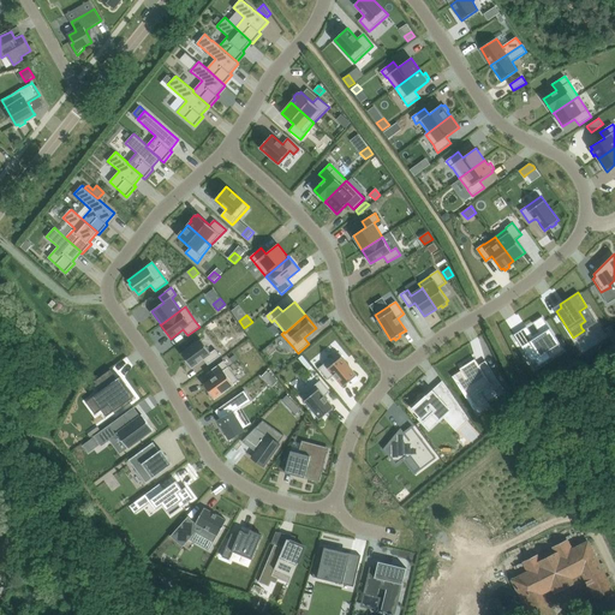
[(541,334),(521,347),(531,362),(535,360),(547,352),(550,358),(563,350),(543,316),(533,322),(541,334)]
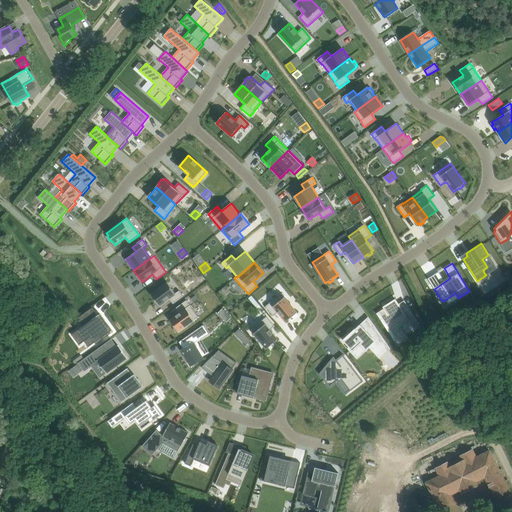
[(167,282),(151,294),(160,306),(170,299),(173,304),(183,296),(179,291),(175,293),(167,282)]
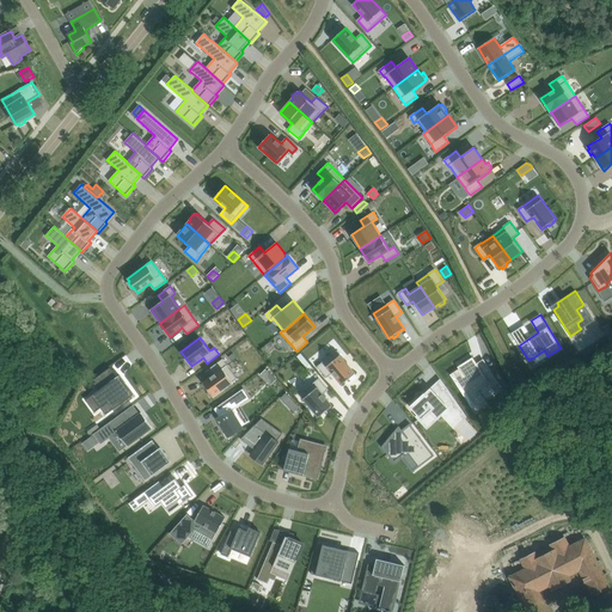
[(336,350),(317,366),(326,378),(332,373),(342,385),(355,373),(336,350)]
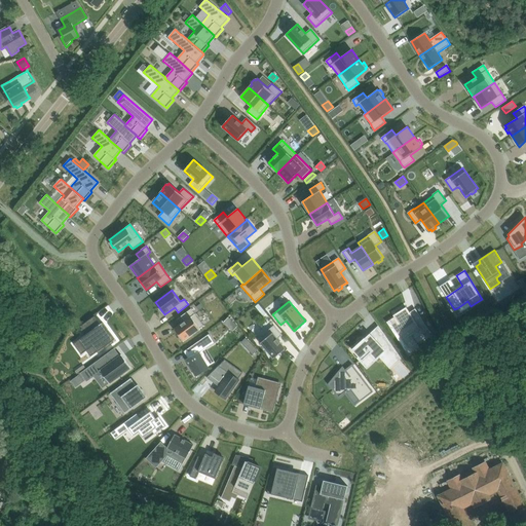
[(266,313),(259,303),(256,306),(263,315),(266,313)]
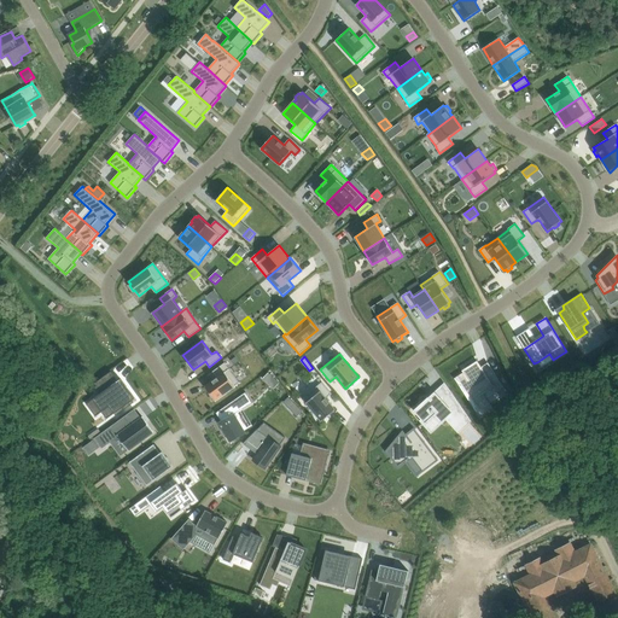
[(494,388),(497,392),(505,388),(495,373),(489,378),(478,361),(466,368),(467,369),(454,378),(479,417),(494,408),(484,394),(494,388)]
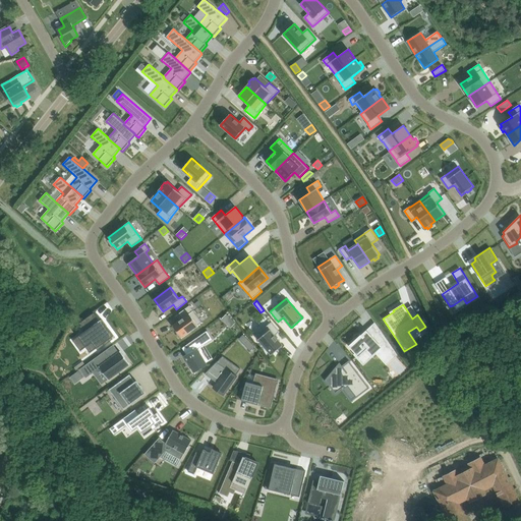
[(183,319),(173,326),(182,338),(203,323),(193,310),(189,305),(179,313),(183,319)]
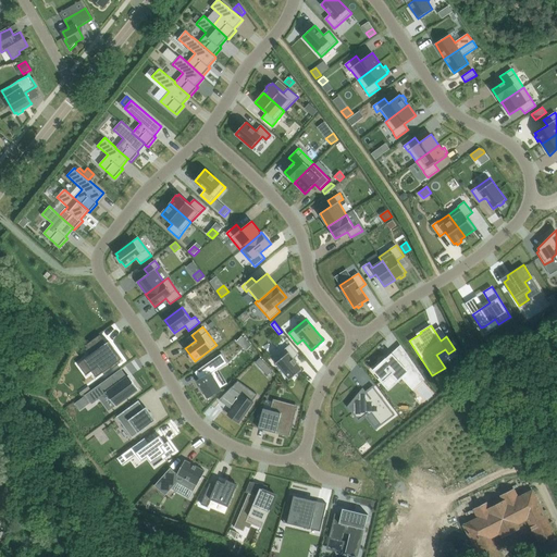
[(104,374),(121,362),(120,361),(122,359),(109,342),(107,343),(100,334),(86,345),(87,347),(86,348),(90,355),(84,360),(91,371),(99,367),(104,374)]
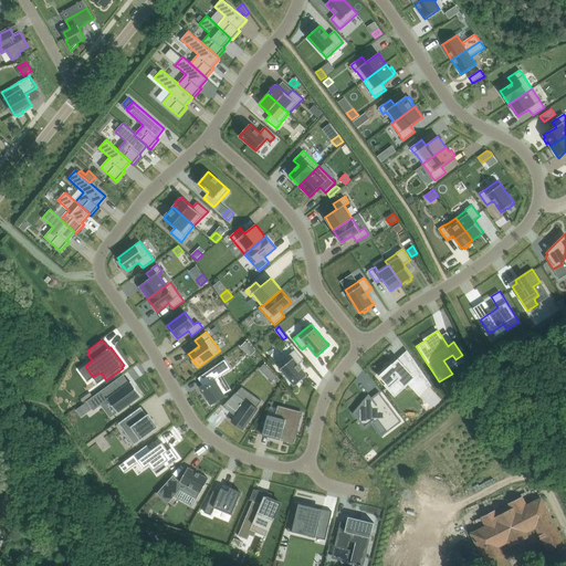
[(251,346),(247,341),(241,346),(245,352),(251,346)]
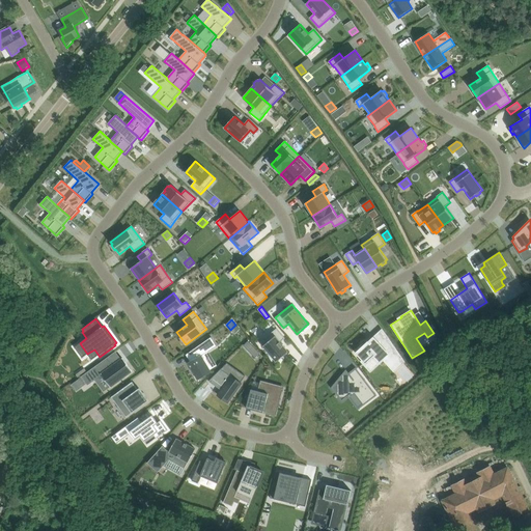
[(277,328),(260,342),(277,362),(288,352),(280,342),(285,338),(277,328)]
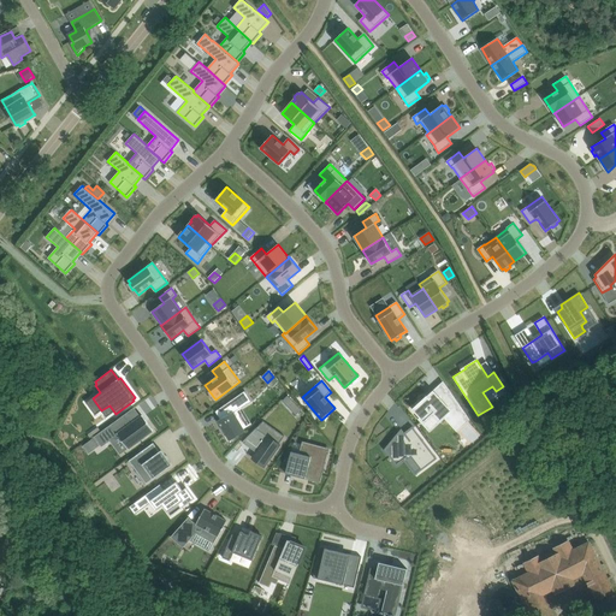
[(246,391),(215,412),(220,419),(218,421),(230,440),(246,432),(244,430),(234,413),(242,407),(252,402),(246,391)]
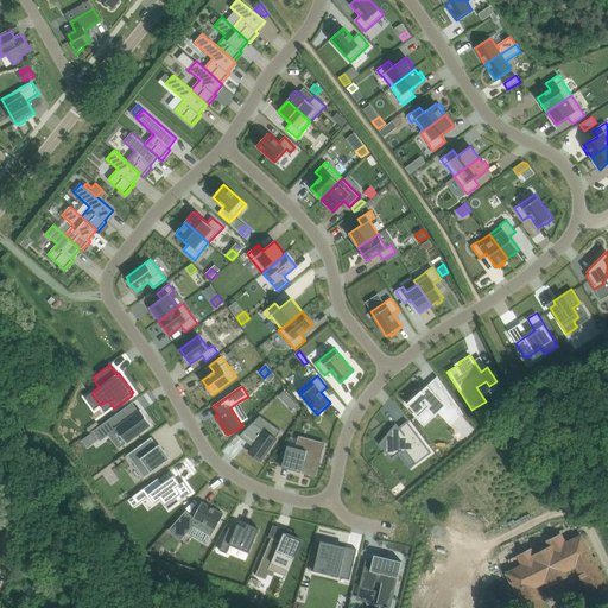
[(422,391),(407,404),(425,423),(441,409),(448,417),(458,407),(463,415),(463,413),(444,386),(443,387),(444,387),(436,394),(430,388),(424,393),(422,391)]
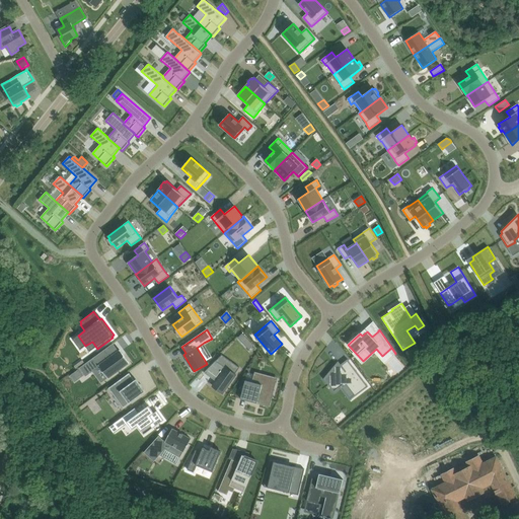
[(248,339),(242,332),(237,338),(243,344),(248,339)]
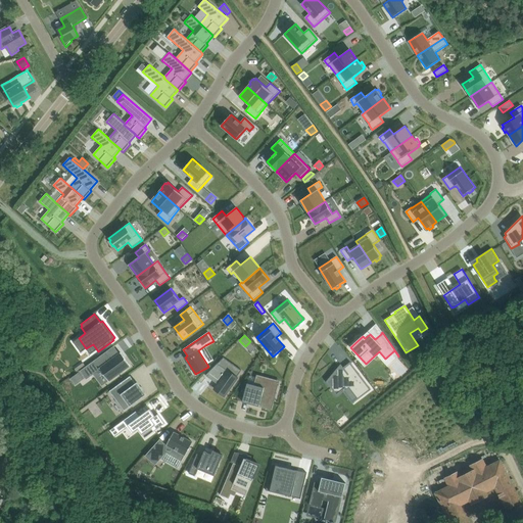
[(107,381),(129,367),(120,352),(111,359),(107,351),(82,369),(87,377),(98,369),(107,381)]
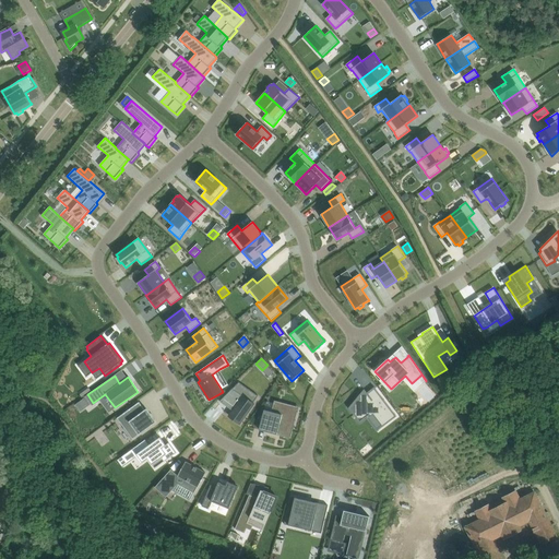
[(361,392),(348,407),(359,423),(373,412),(383,426),(395,416),(396,416),(375,387),(373,388),(375,388),(364,395),(361,392)]
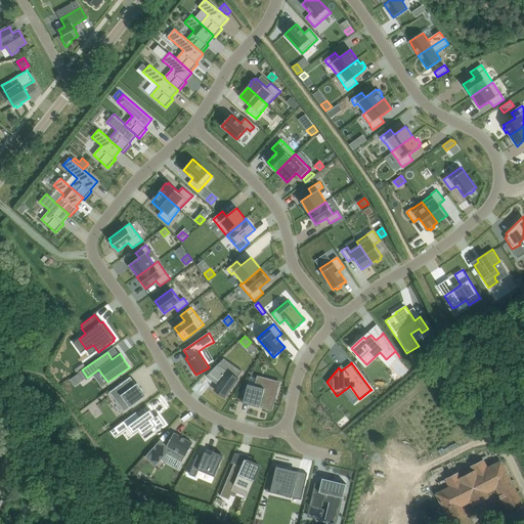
[(85,365),(84,363),(75,369),(77,373),(85,365)]
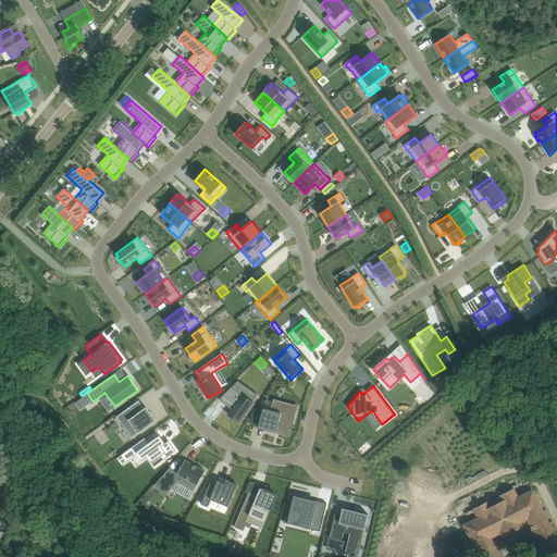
[(232,387),(219,399),(232,409),(229,415),(239,422),(254,403),(232,387)]
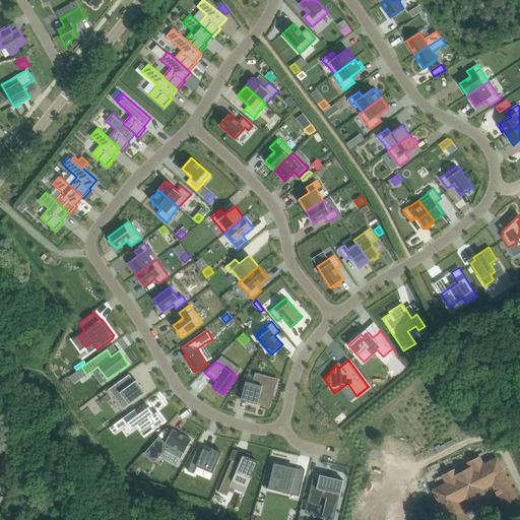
[(78,371),(70,377),(74,383),(83,377),(78,371)]
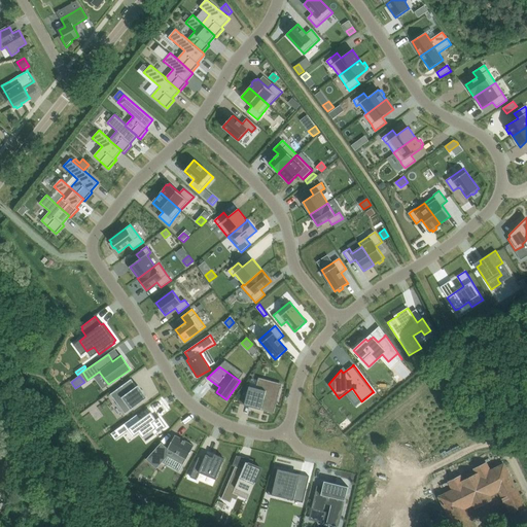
[(136,386),(131,379),(110,394),(125,414),(147,397),(138,384),(136,386)]
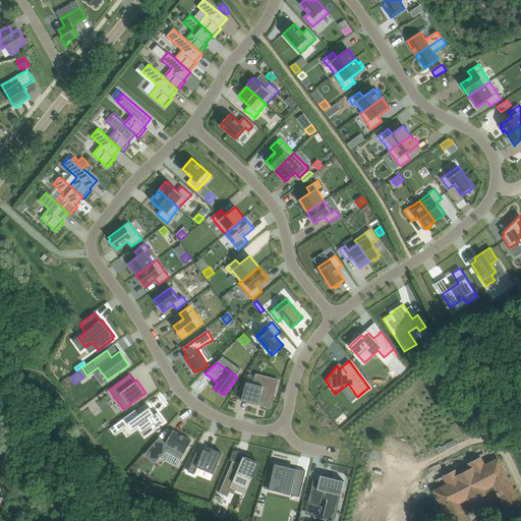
[(246,382),(241,400),(262,406),(271,408),(278,382),(264,378),(262,384),(253,382),(253,384),(246,382)]
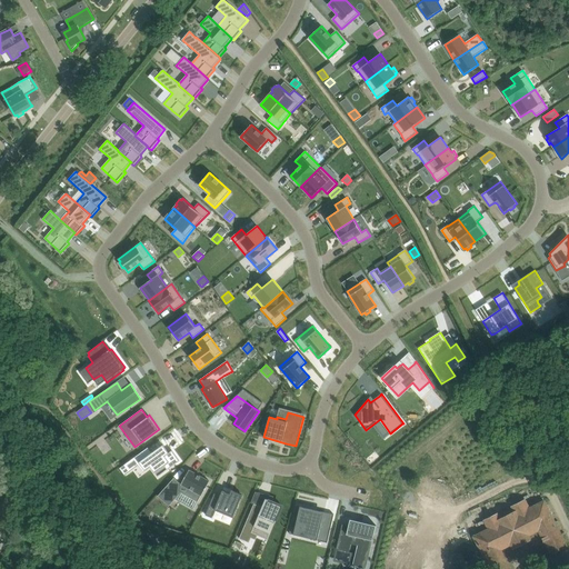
[(169,452),(163,445),(152,452),(149,448),(148,447),(137,456),(141,461),(138,462),(145,471),(151,467),(158,477),(180,460),(172,450),(169,452)]
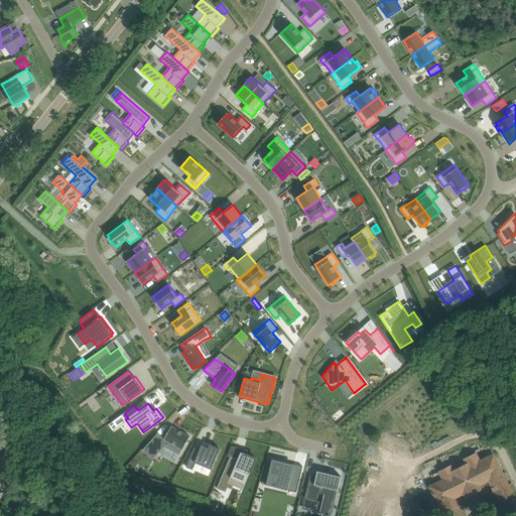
[(189,437),(170,426),(163,438),(157,433),(142,450),(151,460),(163,447),(178,456),(181,449),(182,450),(189,437)]
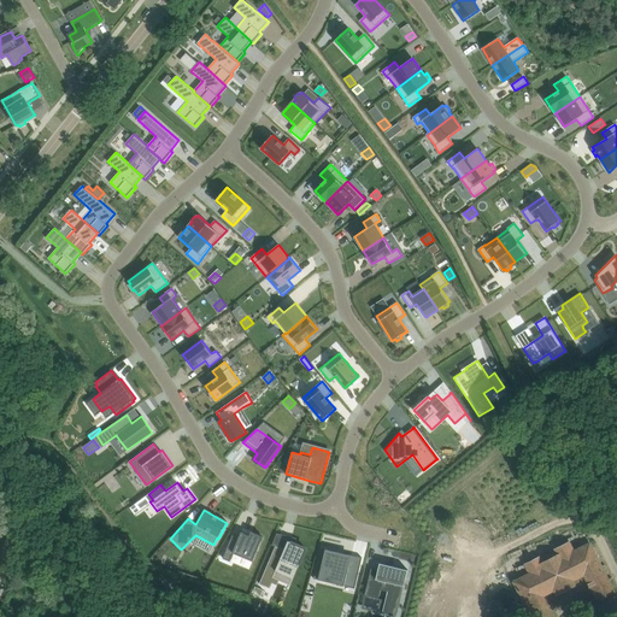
[(253,560),(263,536),(252,532),(250,535),(244,533),(245,533),(241,532),(240,536),(233,534),(223,557),(230,560),(234,552),(253,560)]
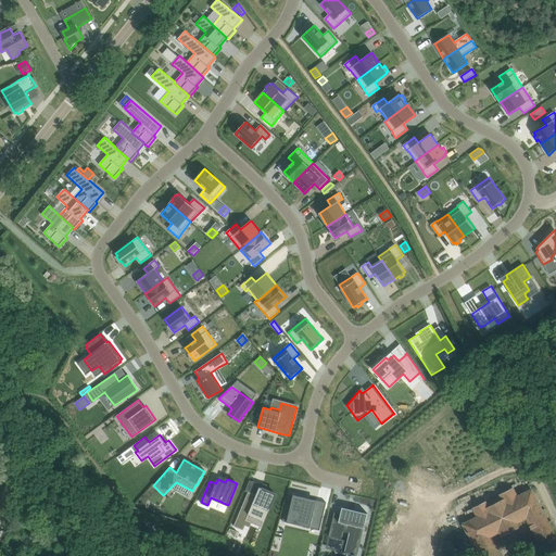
[(264,521),(276,494),(260,487),(256,495),(249,492),(235,526),(243,530),(247,522),(250,516),(257,519),(257,517),(264,519),(264,520),(264,521)]
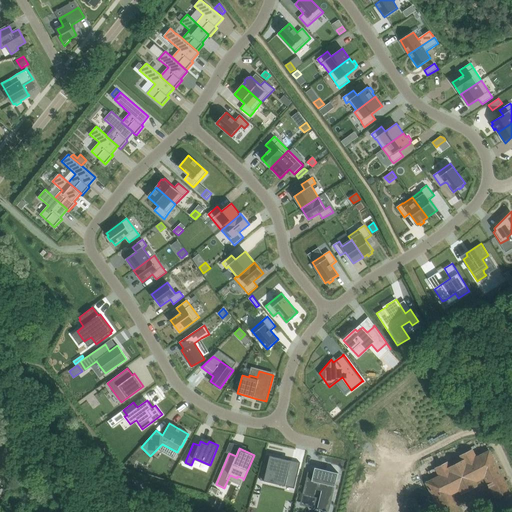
[(440,476),(427,483),(441,511),(459,511),(450,494),(460,489),(462,493),(477,485),(475,482),(485,477),(496,498),(510,491),(490,451),(476,457),(472,450),(461,456),(459,458),(461,462),(450,467),(448,462),(436,468),(440,476)]
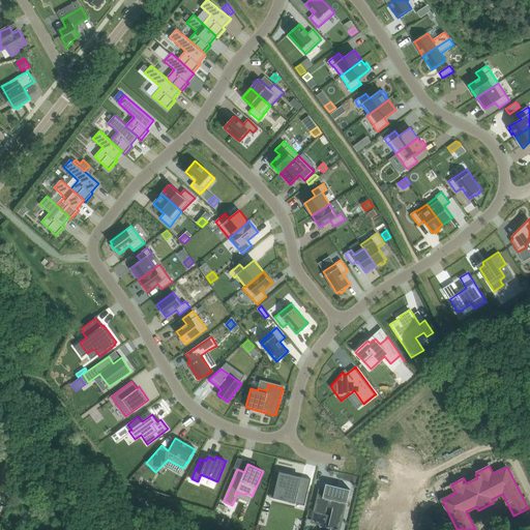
[(273,482),(270,498),(288,502),(289,499),(297,501),(298,497),(306,499),(308,492),(307,492),(299,490),(301,481),(291,479),(292,475),(281,473),(277,484),(274,483),(274,482),(273,482)]
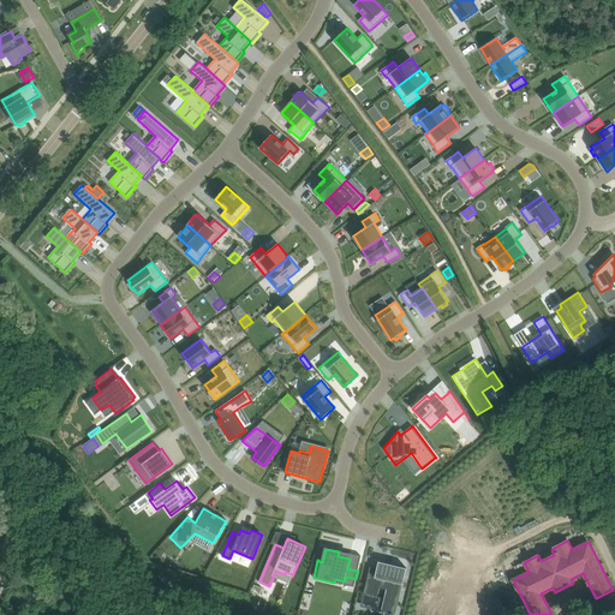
[(395,614),(407,568),(384,562),(383,569),(370,567),(363,593),(377,597),(380,587),(387,590),(381,611),(395,614)]
